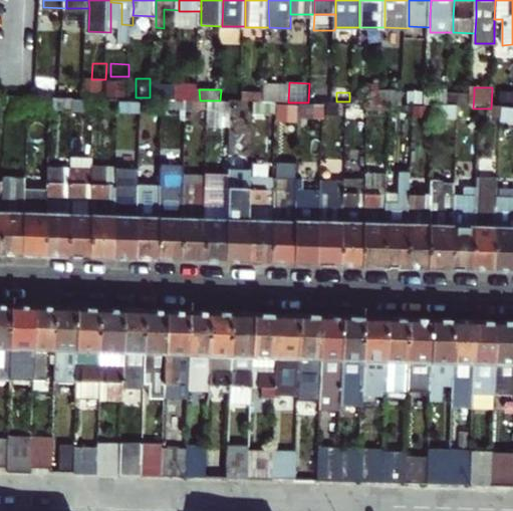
[(451,94),(428,93),(428,106),(432,106),(451,107),(451,94)]
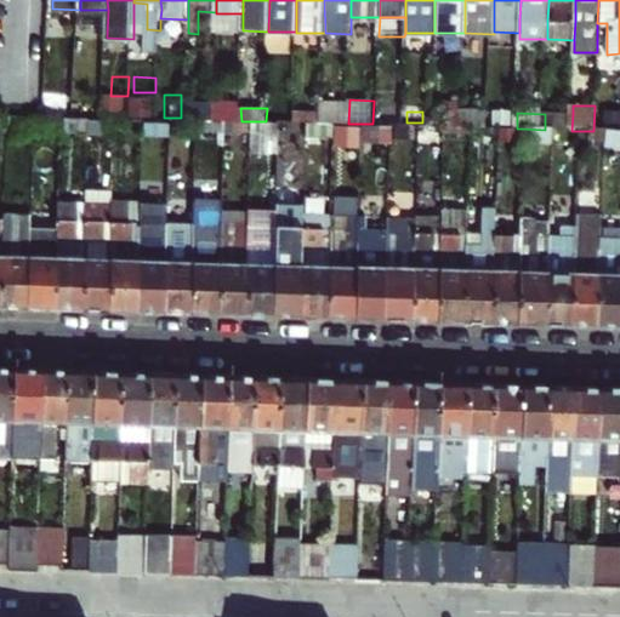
[(573,114),(545,114),(545,130),(551,130),(552,130),(572,131),(573,114)]
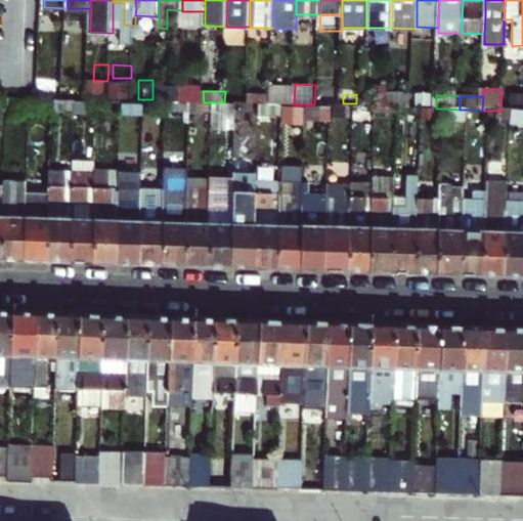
[(76,109),(77,99),(64,98),(50,98),(50,107),(76,109)]
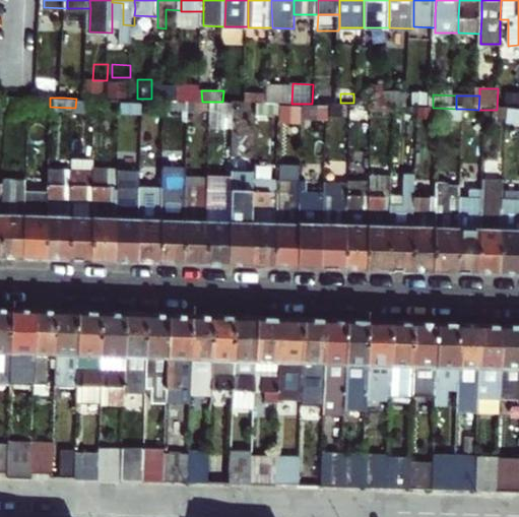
[(88,109),(88,99),(76,99),(75,108),(75,109),(88,109)]
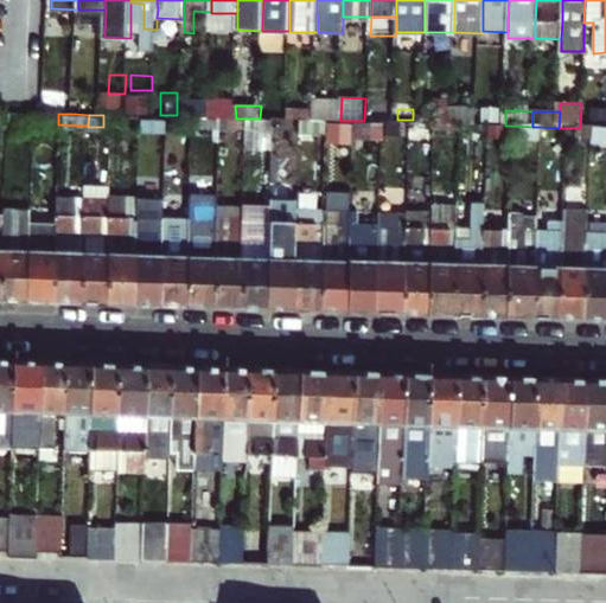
[(538,138),(538,127),(533,127),(510,126),(509,136),(528,136),(538,138)]
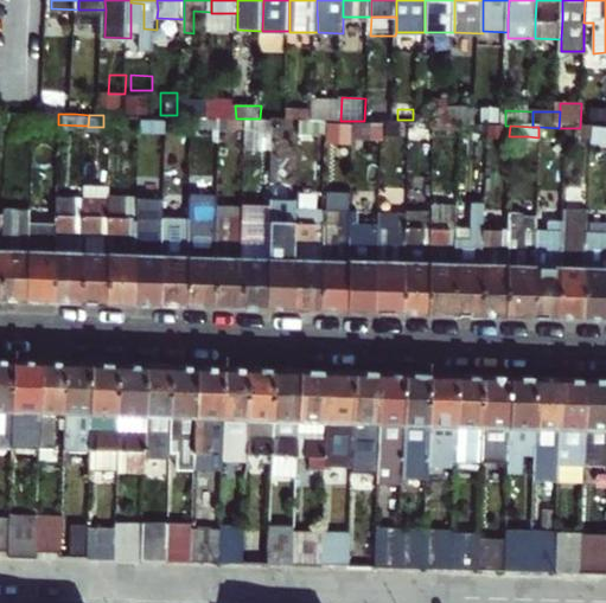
[(382,128),(358,128),(358,141),(382,142),(382,128)]
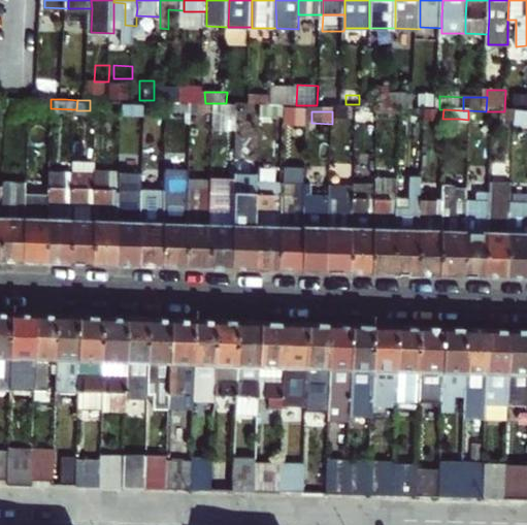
[(526,111),(515,111),(514,125),(526,125),(526,111)]
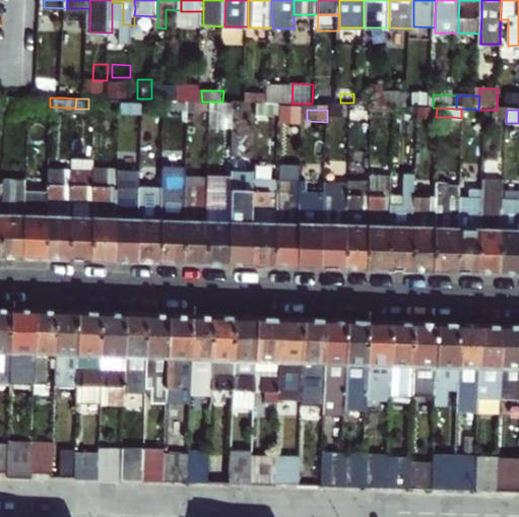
[(452,117),(436,117),(436,127),(452,128),(452,117)]
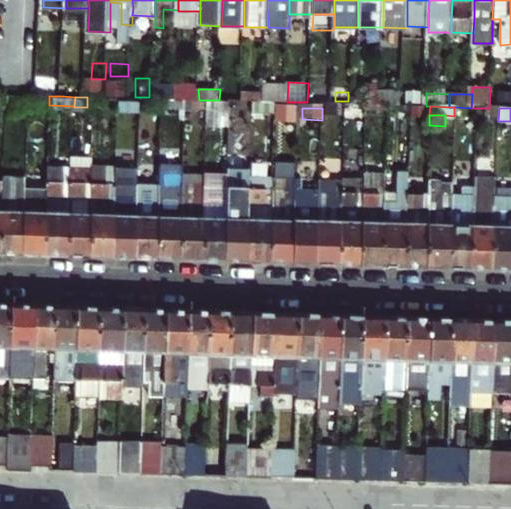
[(92,165),(93,157),(73,156),(72,166),(92,167),(92,165)]
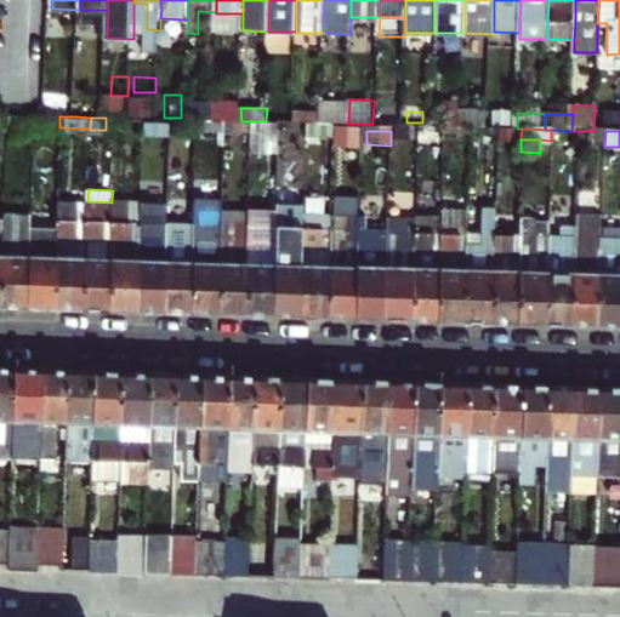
[(222,199),(197,199),(197,223),(194,313),(206,313),(217,313),(221,224),(222,209),(222,199)]
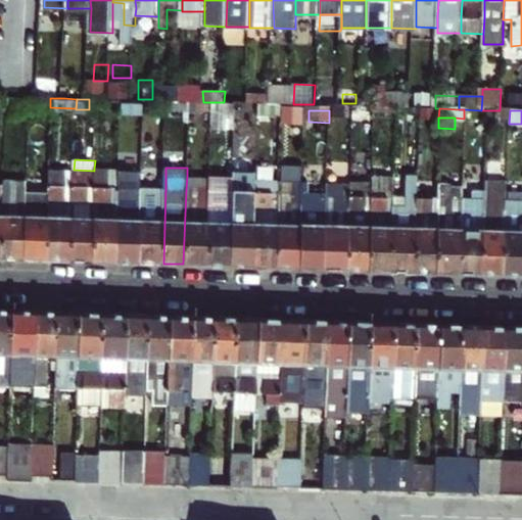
[(4,183),(2,257),(13,257),(24,258),(27,178),(28,170),(4,169),(4,183)]
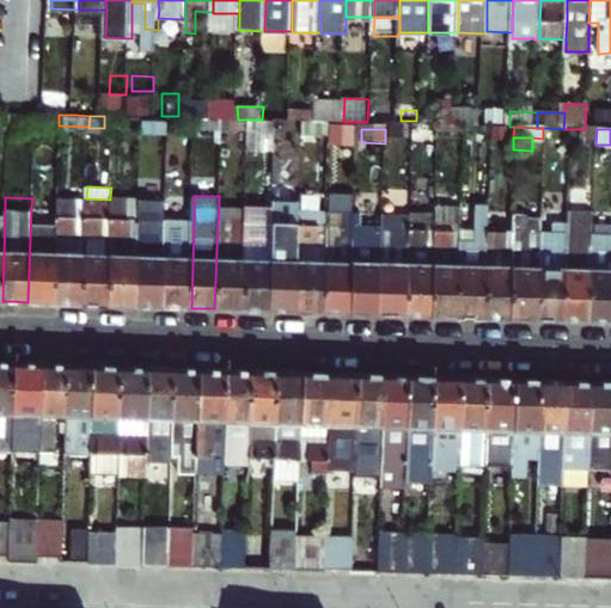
[(86,198),(56,197),(56,209),(53,304),(68,304),(83,304),(86,198)]
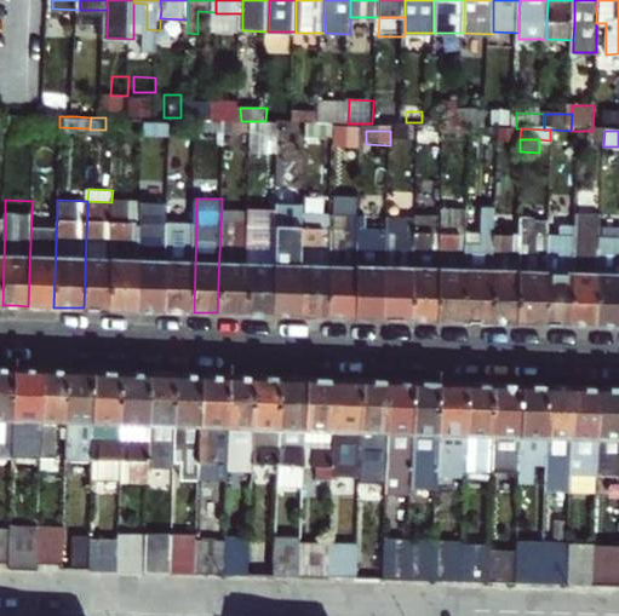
[(142,202),(142,200),(112,200),(112,202),(109,309),(124,310),(139,310),(142,202)]
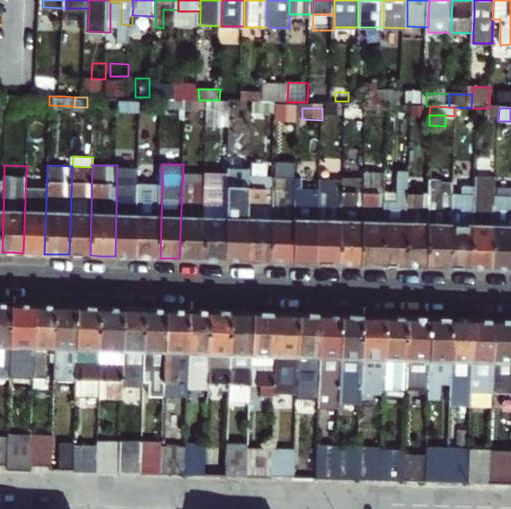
[(92,167),(72,166),(69,254),(80,255),(90,255),(92,167)]
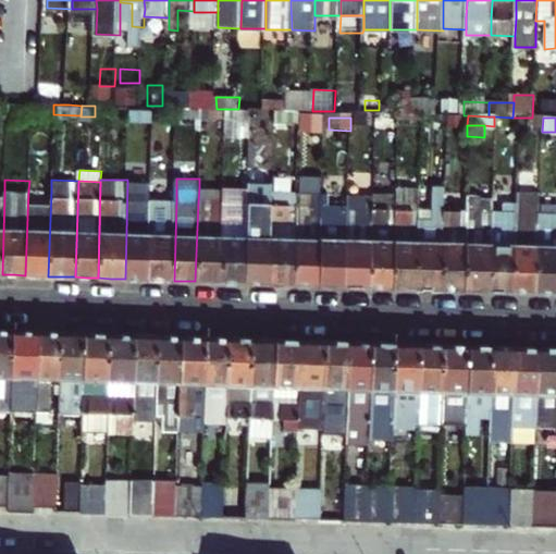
[(149,183),(127,182),(125,279),(136,279),(147,280),(149,199),(149,183)]
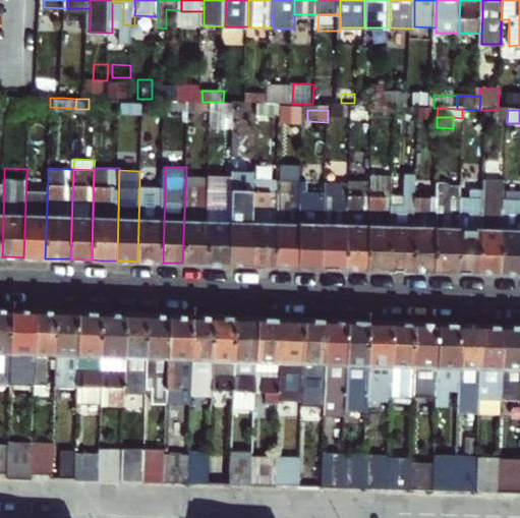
[(255,174),(231,173),(231,176),(231,189),(228,265),(240,265),(253,265),(255,185),(255,174)]
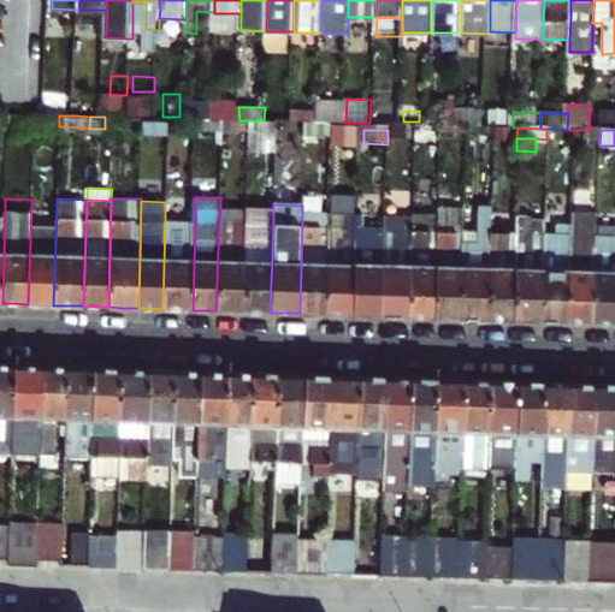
[(247,208),(220,207),(219,223),(246,223),(247,208)]
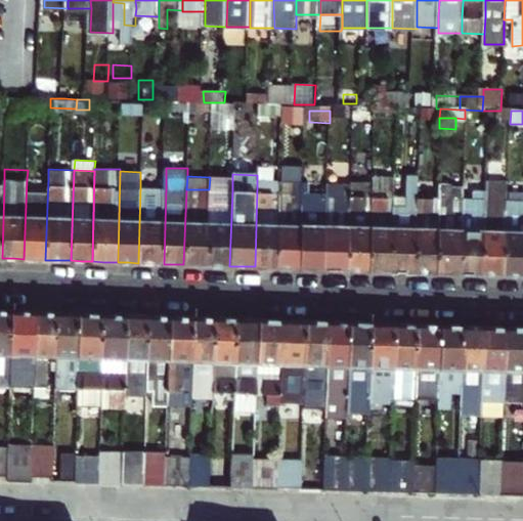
[(393,177),(371,176),(371,181),(369,196),(367,270),(378,270),(389,271),(392,206),(392,196),(393,177)]
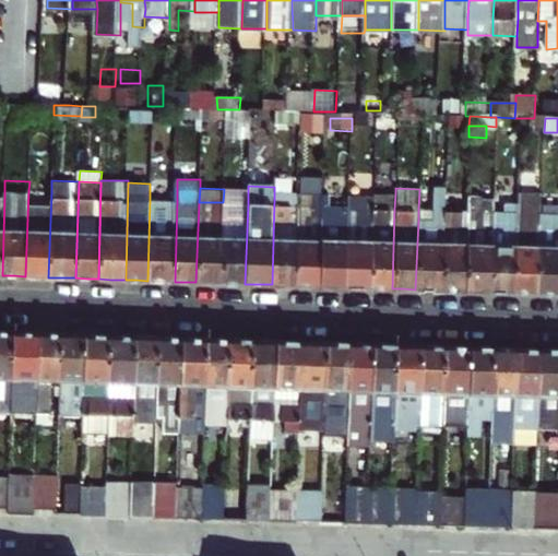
[(233,203),(233,189),(224,189),(223,202),(220,283),(232,283),(245,284),(248,203),(233,203)]
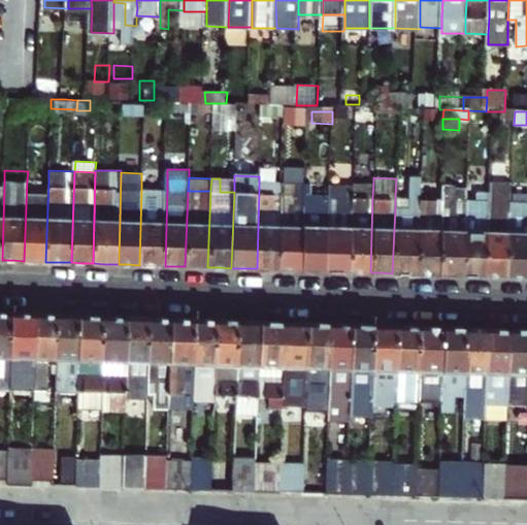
[(234,178),(220,178),(220,192),(234,192),(234,178)]
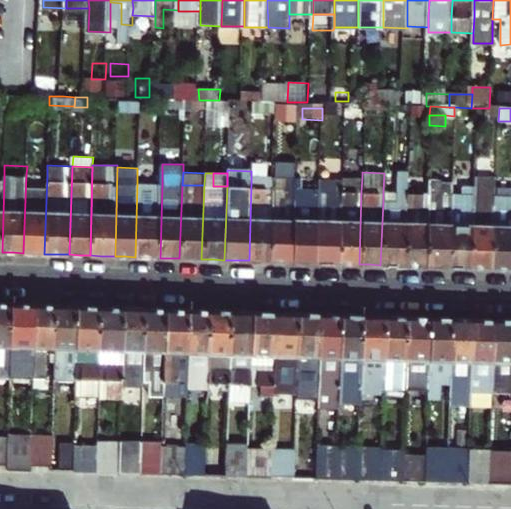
[(395,202),(383,201),(380,265),(392,265),(404,266),(407,193),(407,174),(397,173),(396,192),(395,202)]
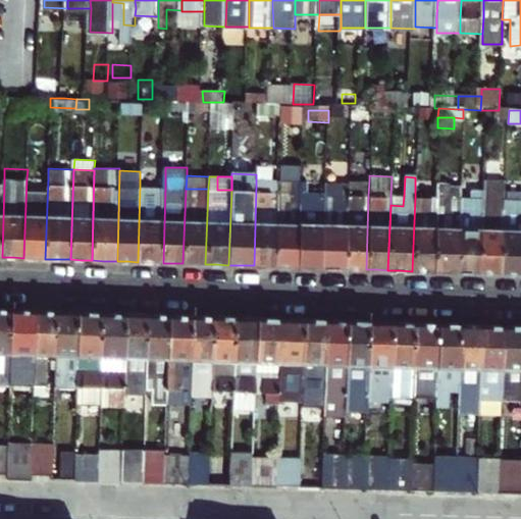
[(45,259),(48,178),(27,177),(23,258),(35,258),(45,259)]
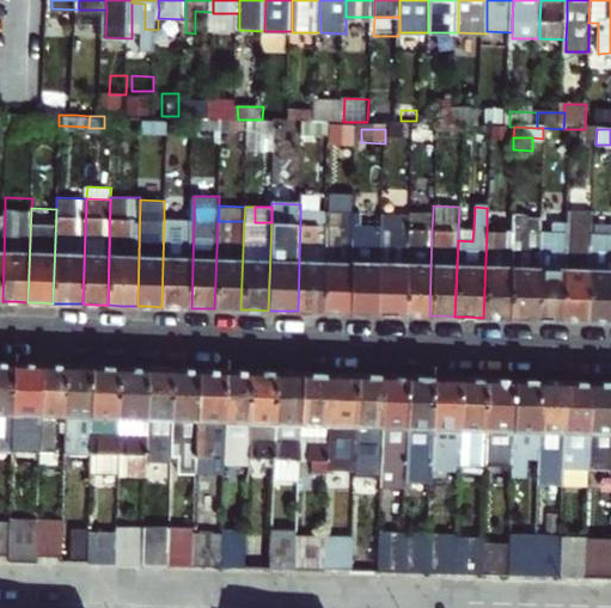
[(566,209),(564,222),(590,222),(590,210),(566,209)]
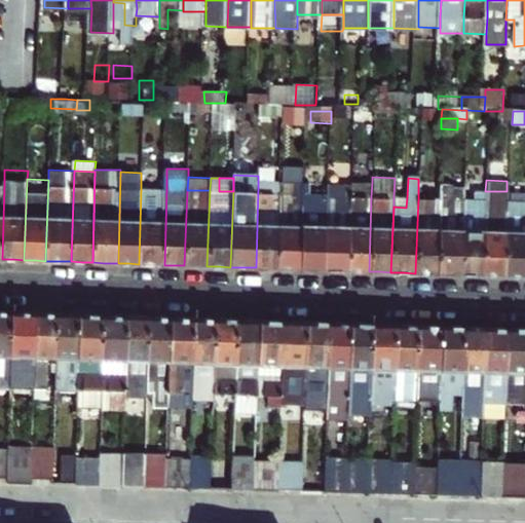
[(351,181),(351,185),(348,271),(360,271),(369,271),(371,196),(363,195),(363,182),(351,181)]
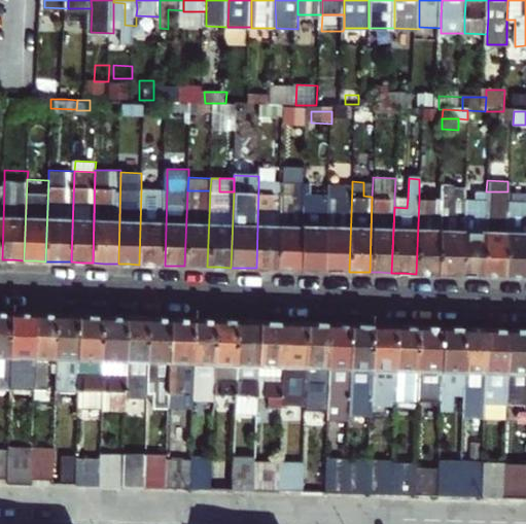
[(363,182),(363,196),(372,197),(373,182),(363,182)]
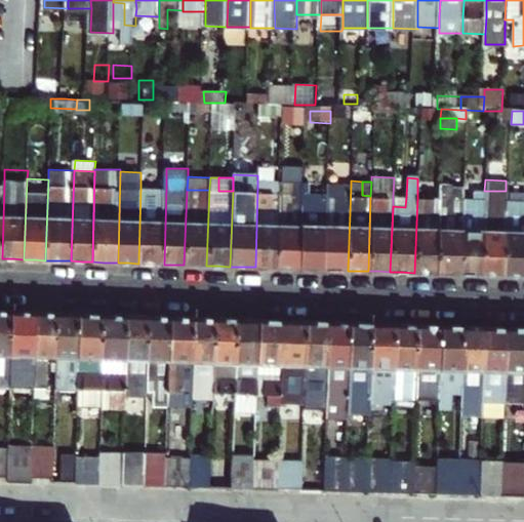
[(280,184),(280,187),(276,268),(288,269),(298,269),(301,187),(301,185),(280,184)]
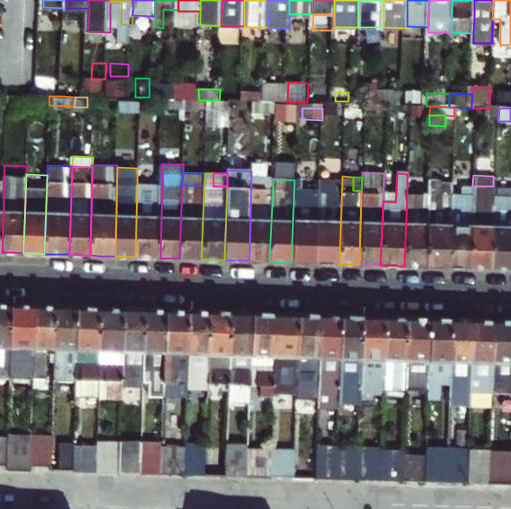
[(320,179),(320,184),(317,263),(328,263),(339,264),(342,180),(320,179)]
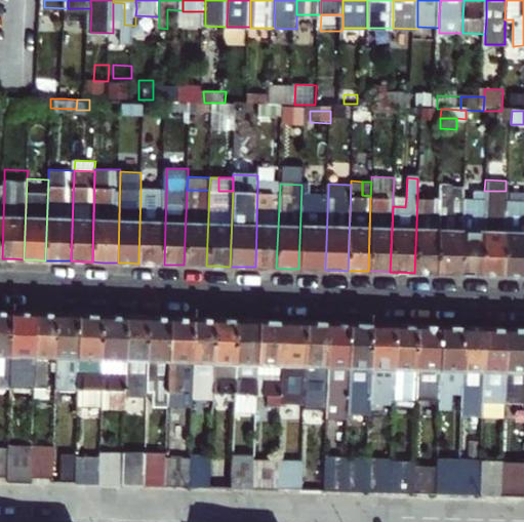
[(449,184),(438,184),(437,198),(435,273),(448,274),(460,274),(464,199),(464,187),(449,187),(449,184)]
